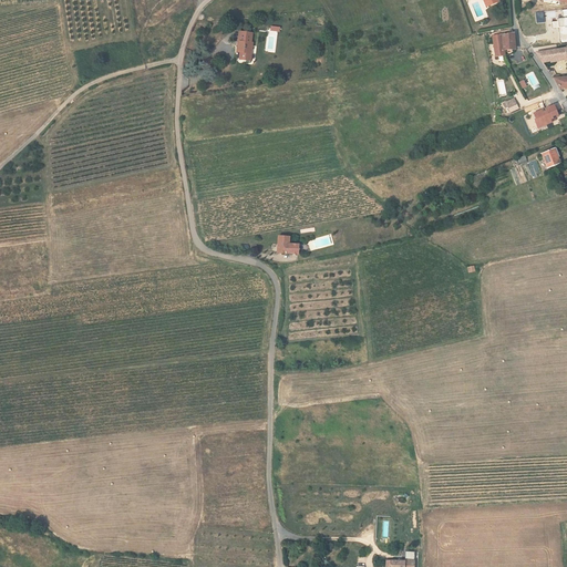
[(538,16),(542,14),(544,23),(554,22),(552,8),(555,8),(554,0),(538,0),(539,4),(537,4),(538,16)]
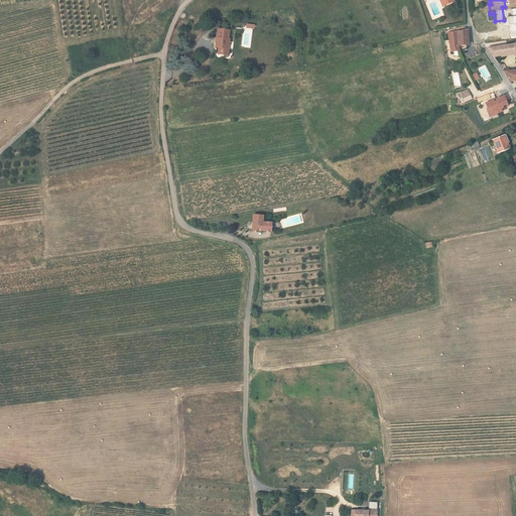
[(249,48),(252,29),(252,27),(246,26),(243,26),(241,47),(249,48)]
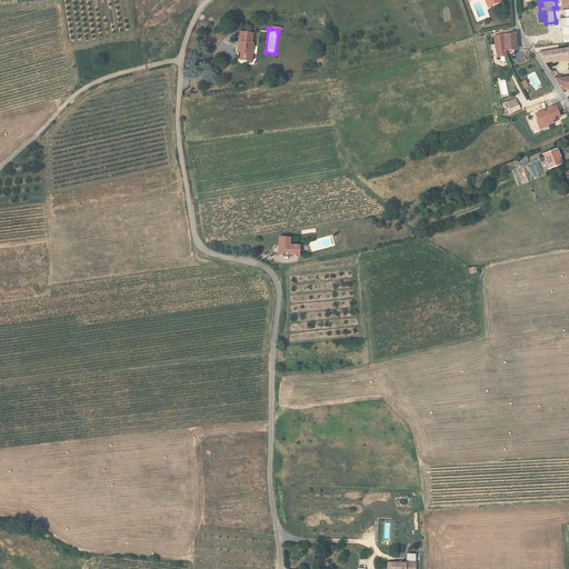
[(251,42),(252,35),(241,33),(239,47),(237,47),(237,52),(239,53),(238,60),(250,61),(252,45),(251,42)]
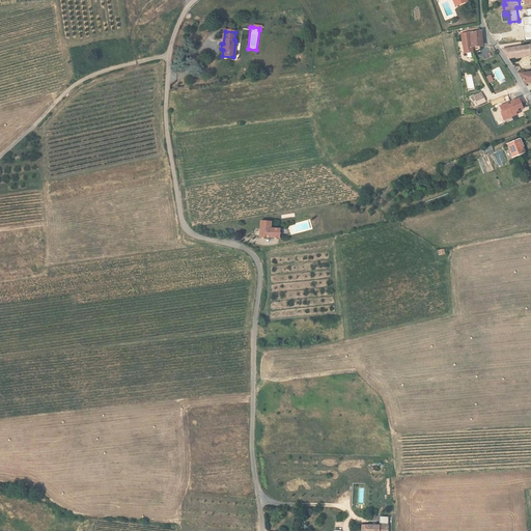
[(480,32),(470,33),(472,49),(480,48),(479,40),(481,40),(480,32)]
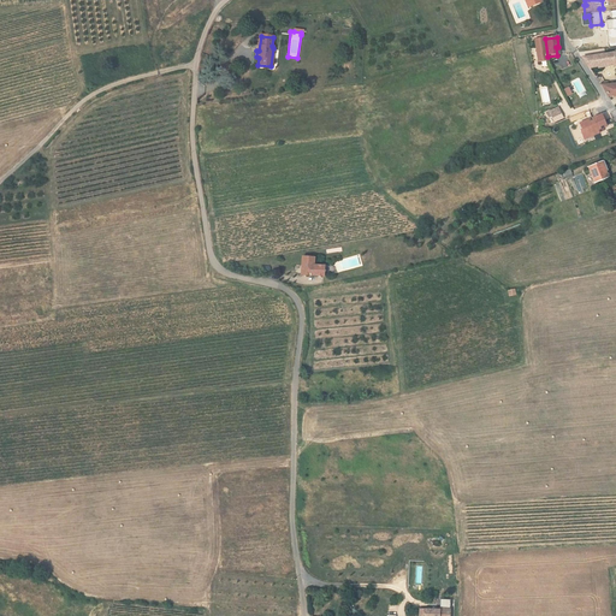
[(545,39),(533,41),(537,64),(543,63),(549,61),(548,57),(545,39)]
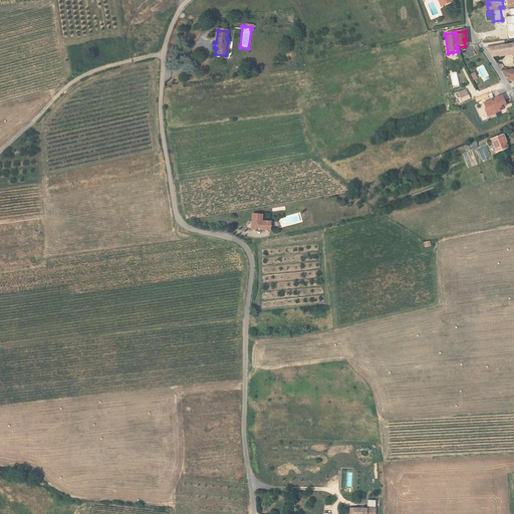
[(513,46),(485,48),(492,59),(513,57),(513,43),(513,44),(513,46)]
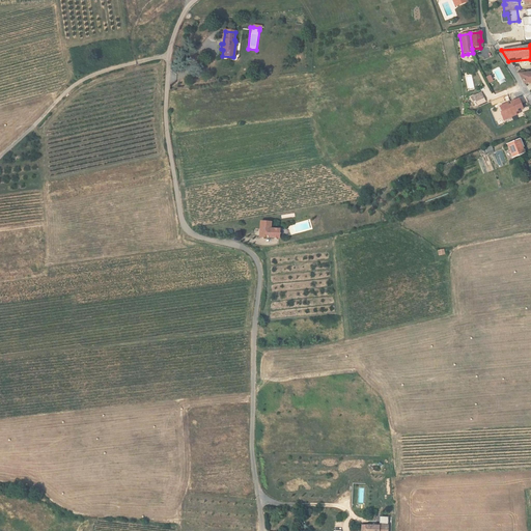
[(530,74),(518,76),(524,85),(530,84),(530,74)]
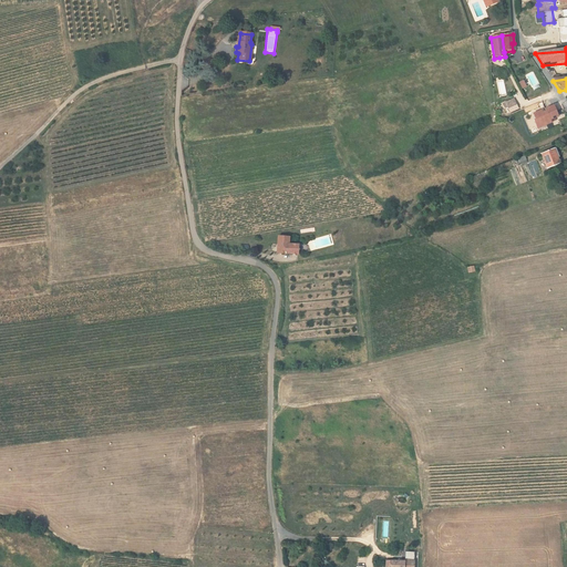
[(517,107),(527,103),(523,92),(513,94),(517,107)]
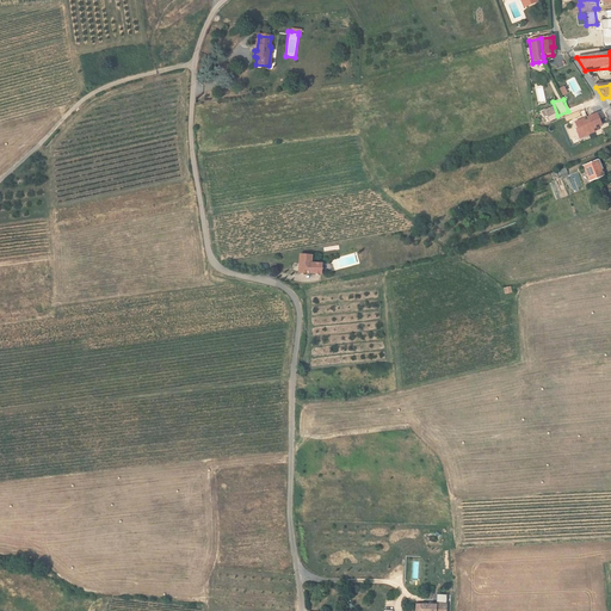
[(578,139),(594,134),(593,130),(602,127),(597,113),(586,117),(586,118),(573,122),(578,139)]
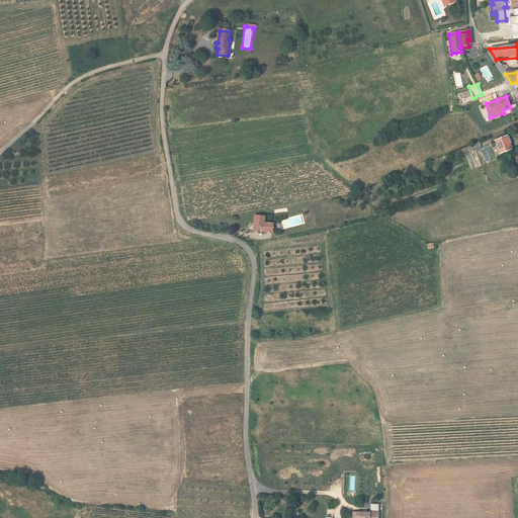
[(495,141),(500,155),(512,150),(507,136),(495,141)]
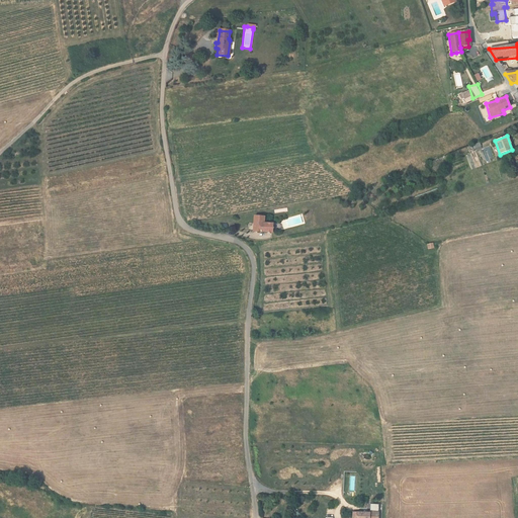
[(263,218),(253,217),(252,232),(271,233),(272,224),(262,224),(263,218)]
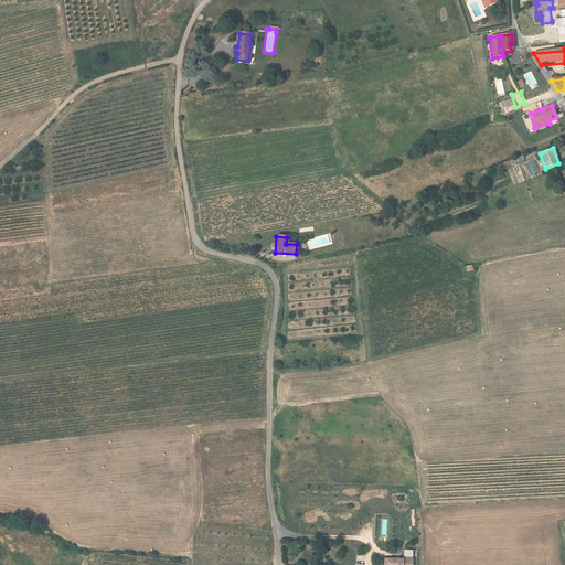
[(412,564),(413,551),(404,550),(403,560),(384,558),(384,564),(412,564)]
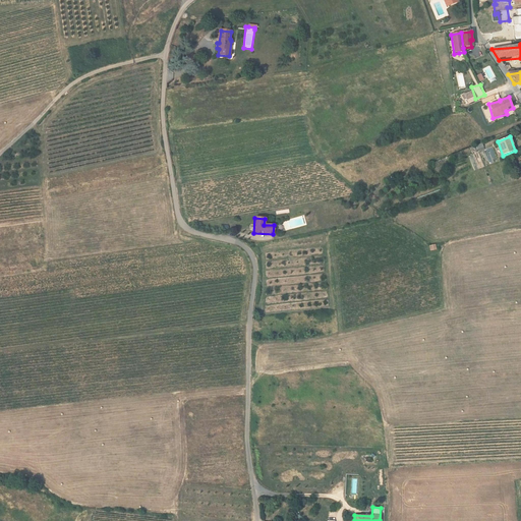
All buildings are outlined.
